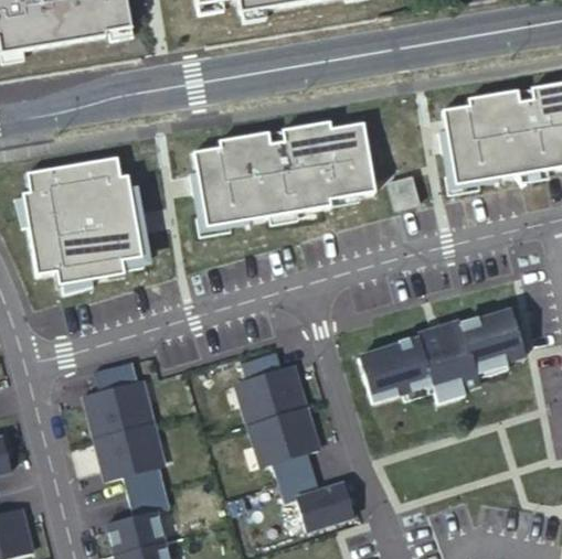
[(136,25),(130,0),(0,0),(0,53),(110,34),(109,30),(136,25)]
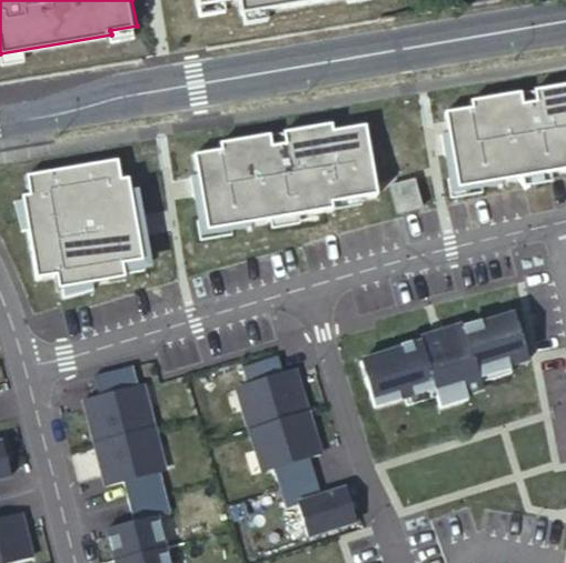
[(201,0),(202,4),(229,0),(242,0),(245,12),(313,0),(201,0)]
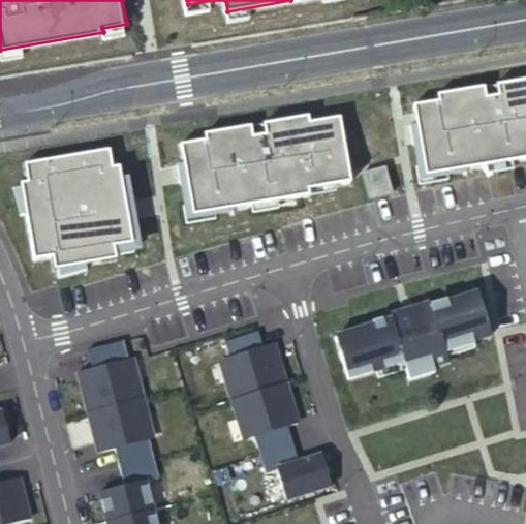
[(486,83),(440,90),(440,96),(416,100),(420,119),(412,121),(415,137),(423,136),(428,171),(525,154),(525,75),(498,80),(500,91),(488,93),(486,83)]
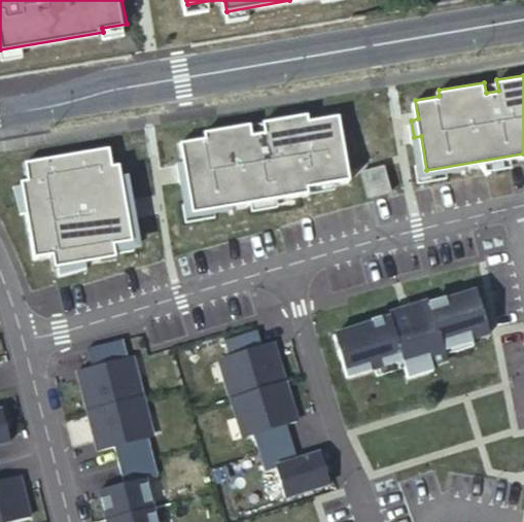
[(252,120),(206,129),(207,135),(182,139),(186,158),(179,160),(181,176),(188,175),(195,209),(310,189),(309,183),(351,176),(340,113),(310,117),(309,111),(265,118),(267,130),(254,132),(252,120)]
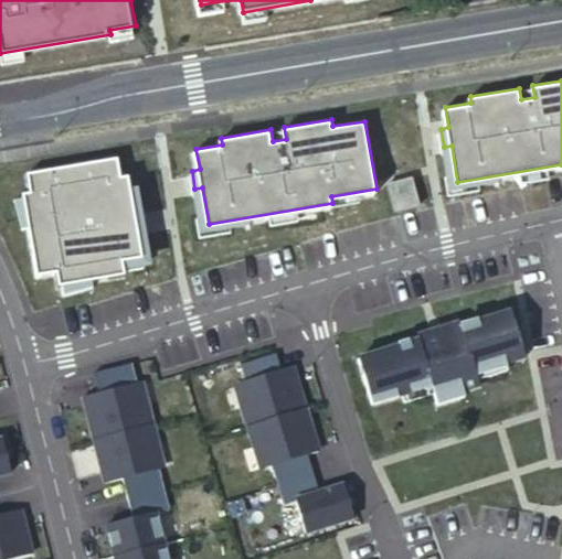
[(122,174),(118,154),(28,169),(31,187),(23,189),(38,271),(57,268),(60,282),(125,271),(123,258),(142,255),(138,229),(146,227),(145,215),(137,217),(129,173),(122,174)]
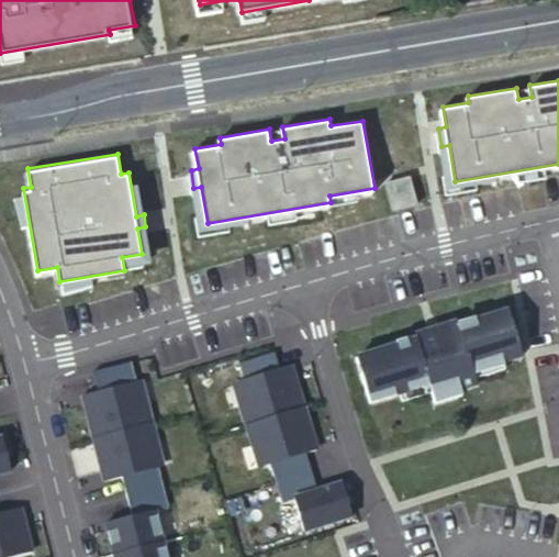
[(414,174),(390,181),(399,207),(422,200),(414,174)]
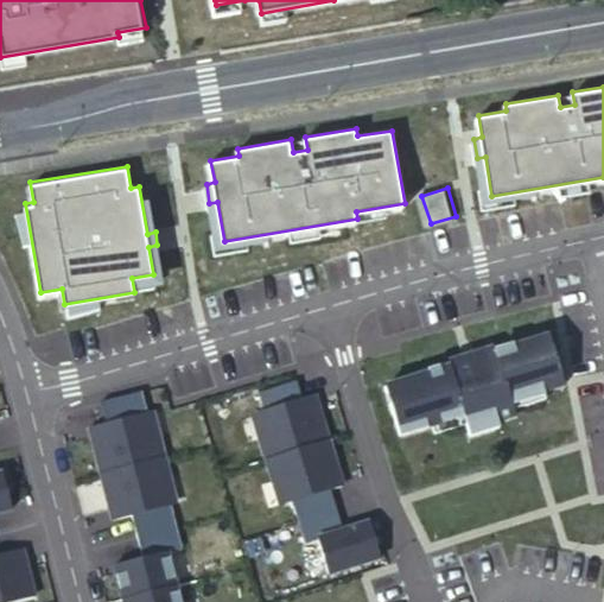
[(519,412),(514,397),(567,381),(552,330),(497,347),(496,342),(475,348),(483,378),(461,385),(452,360),(387,379),(402,430),(466,411),(471,426),(501,417),(519,412)]
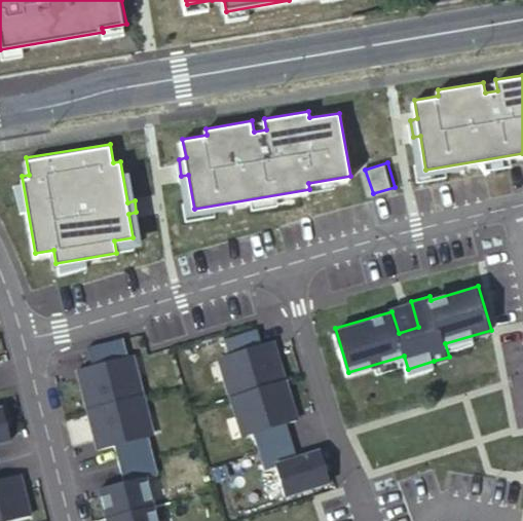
[(264,340),(259,324),(226,334),(231,349),(226,351),(232,372),(228,374),(239,411),(245,409),(251,431),(256,430),(267,466),(277,462),(287,491),(332,478),(323,447),(300,454),(289,419),(299,416),(287,376),(274,337),(264,340)]
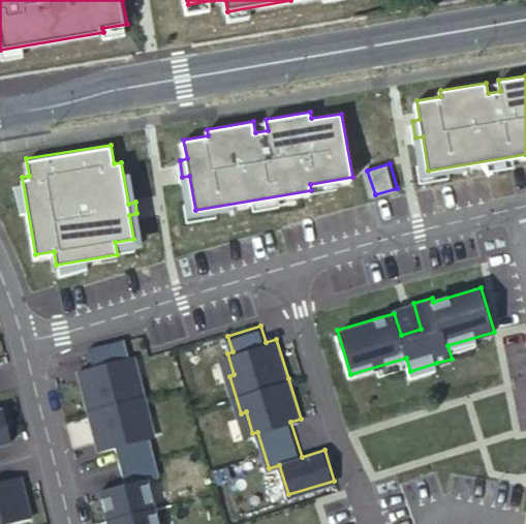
[(135,375),(125,336),(91,344),(96,364),(81,368),(91,407),(146,394),(141,374),(135,375)]
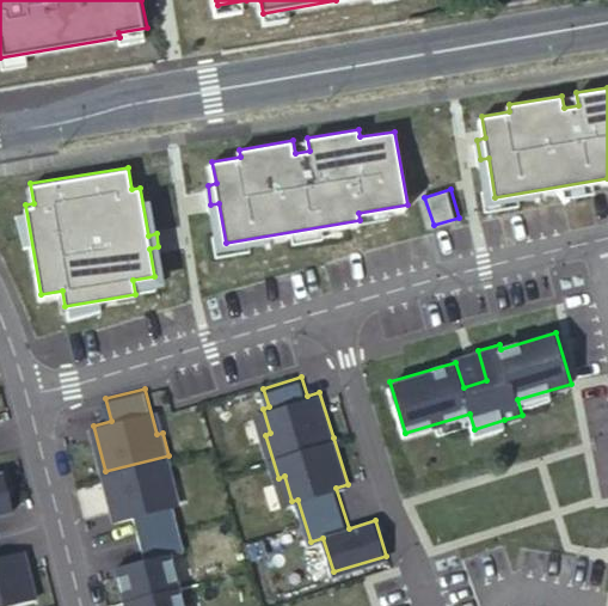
[(504,420),(474,429),(476,435),(505,426),(504,420)]
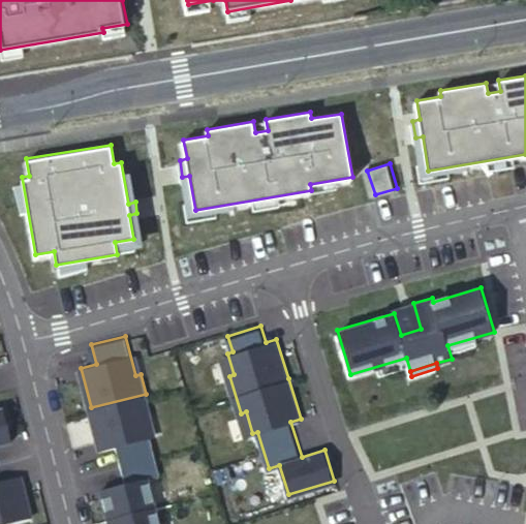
[(146,394),(91,407),(101,448),(118,443),(122,462),(155,454),(146,415),(151,413),(146,394)]
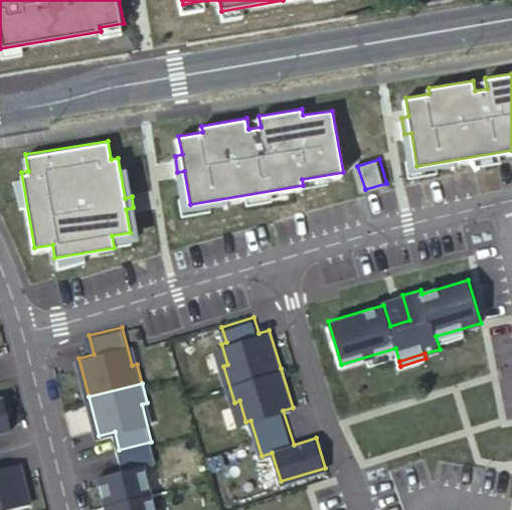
[(0,429),(12,426),(5,396),(0,396),(0,508),(31,501),(21,461),(0,466),(0,429)]
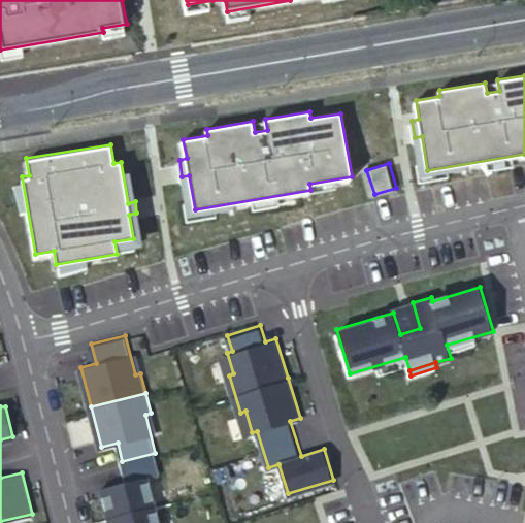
[(155,453),(122,461),(127,480),(102,486),(109,516),(156,504),(149,477),(160,474),(155,453)]
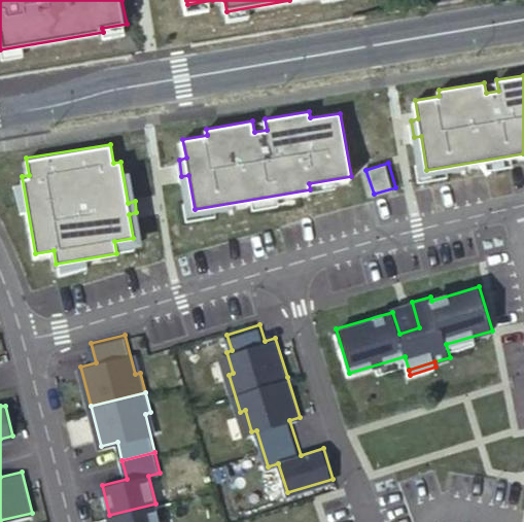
[(160,521),(155,503),(109,515),(111,521),(160,521)]
